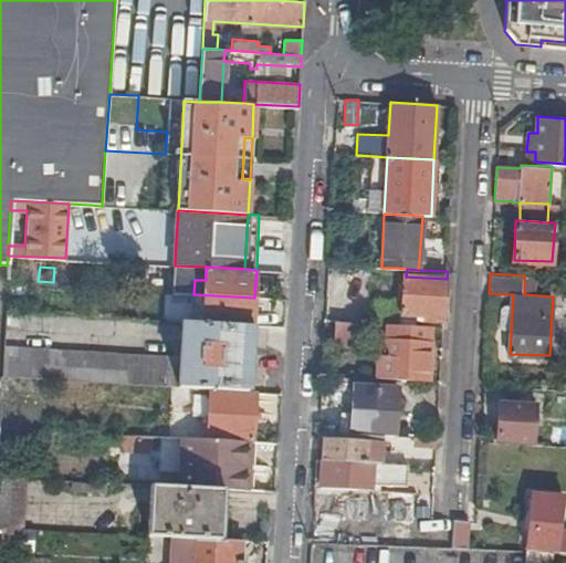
[(444,315),(447,279),(406,277),(404,314),(415,314),(426,315),(443,315),(444,315)]
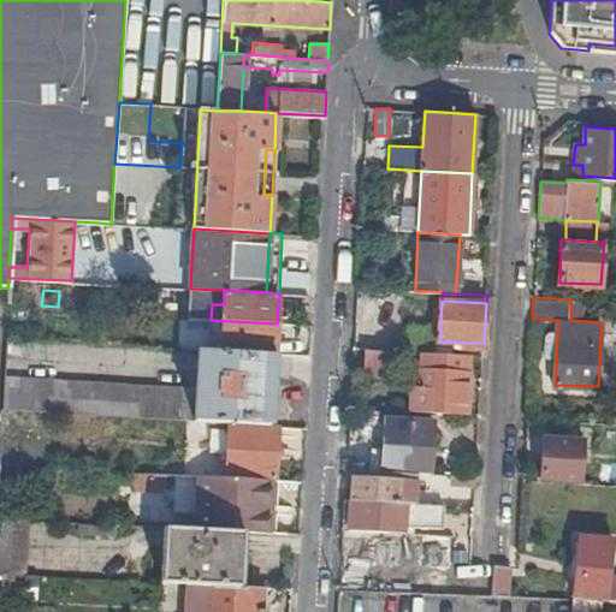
[(221,337),(221,350),(273,354),(276,354),(277,324),(211,320),(209,337),(221,337)]
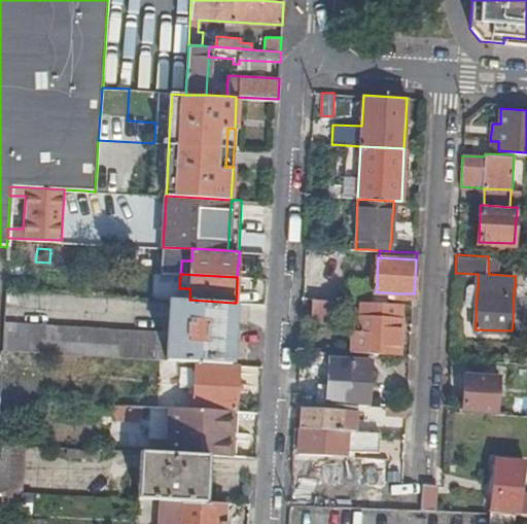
[(340,301),(312,299),(310,320),(339,321),(340,301)]
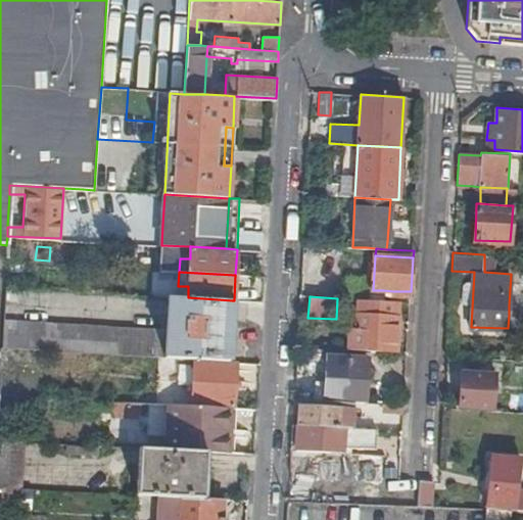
[(4,320),(3,346),(194,359),(229,361),(232,300),(188,297),(170,297),(167,329),(4,320)]
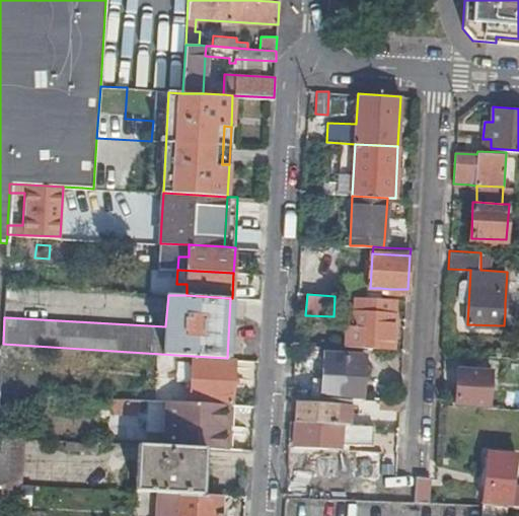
[(392,348),(394,299),(354,297),(353,324),(345,324),(344,346),(392,348)]
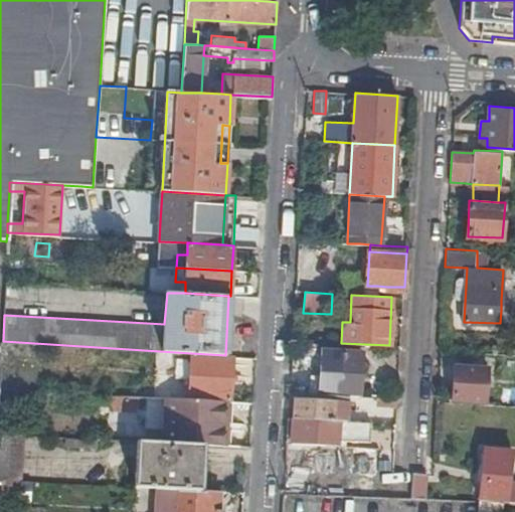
[(512,302),(501,301),(501,310),(512,311),(512,302)]
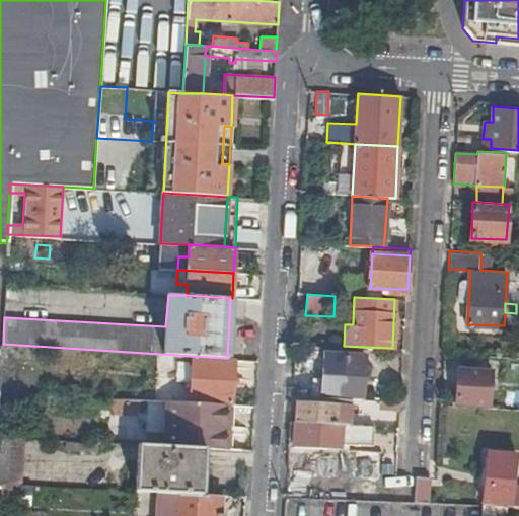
[(318,346),(302,345),(302,357),(317,358),(318,346)]
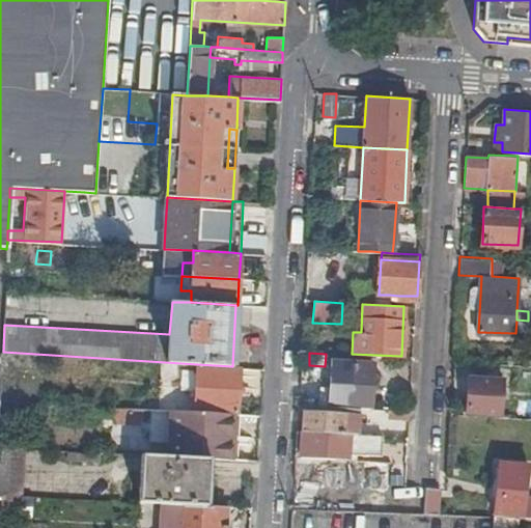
[(328,386),(327,406),(330,406),(361,408),(367,409),(369,409),(372,363),(340,361),(338,386),(328,386)]
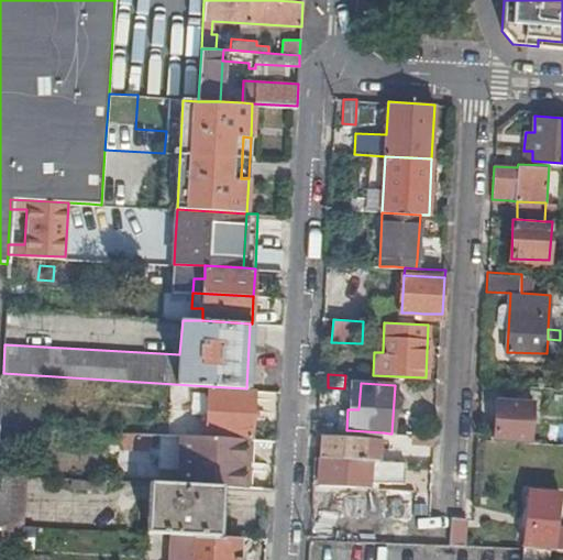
[(209,386),(207,436),(250,438),(251,438),(254,390),(246,388),(209,386)]
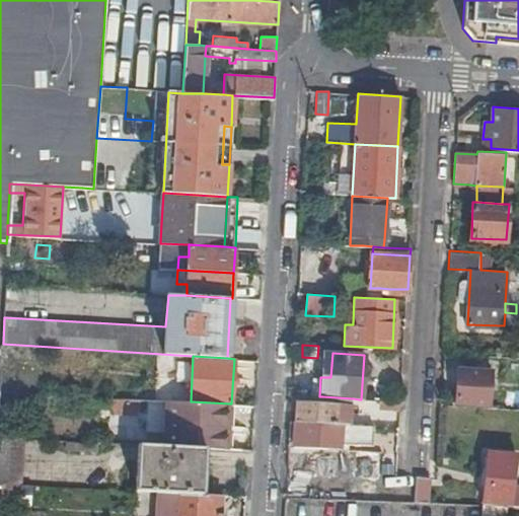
[(492,369),(458,367),(456,402),(489,403),(492,369)]
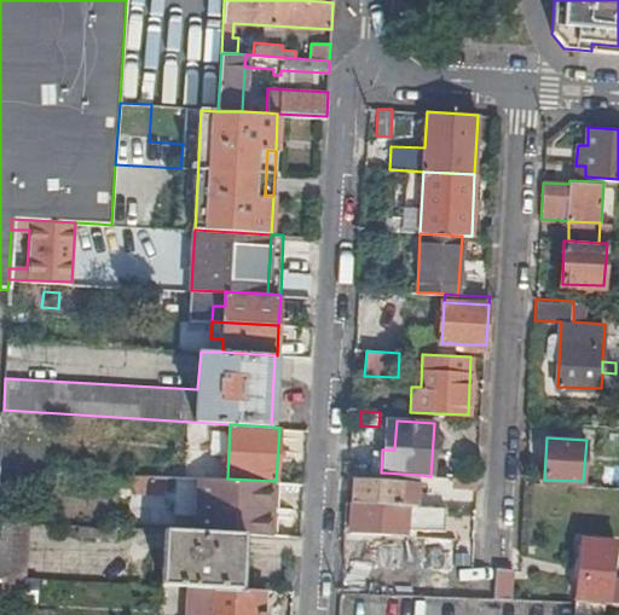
[(381,473),(352,470),(351,502),(415,505),(416,481),(385,480),(385,473),(381,473)]
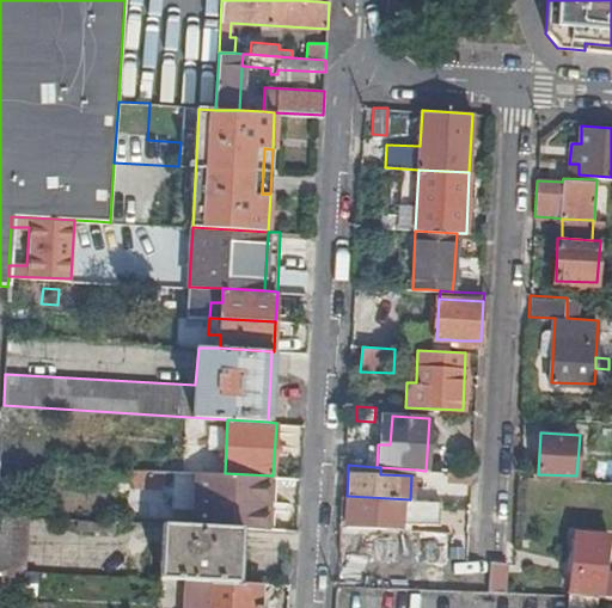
[(127,471),(127,486),(163,487),(164,472),(127,471)]
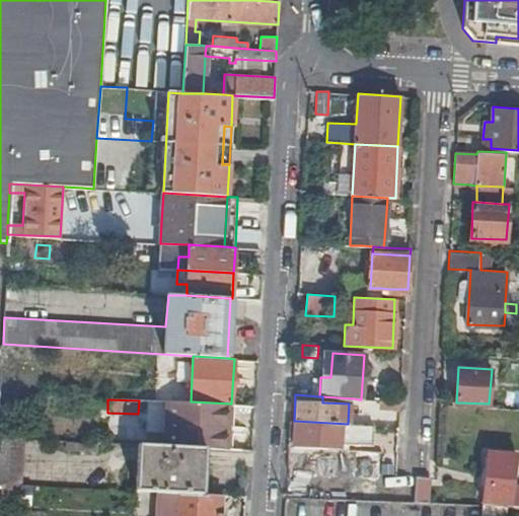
[(392,411),(393,400),(361,399),(359,399),(359,409),(392,411)]
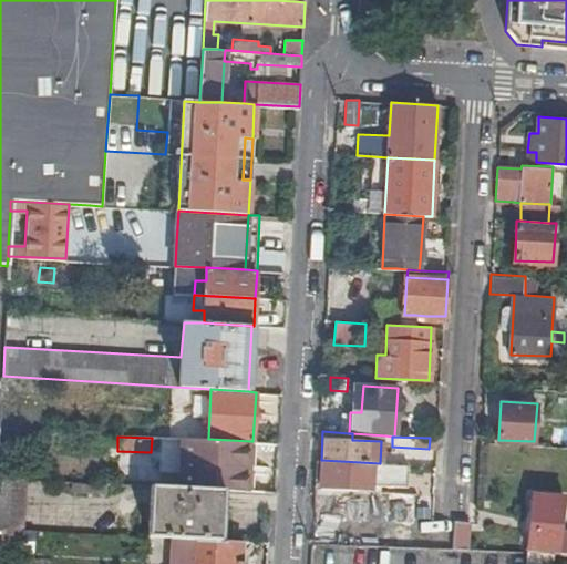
[(208,439),(192,438),(189,488),(225,490),(248,492),(251,441),(208,439)]
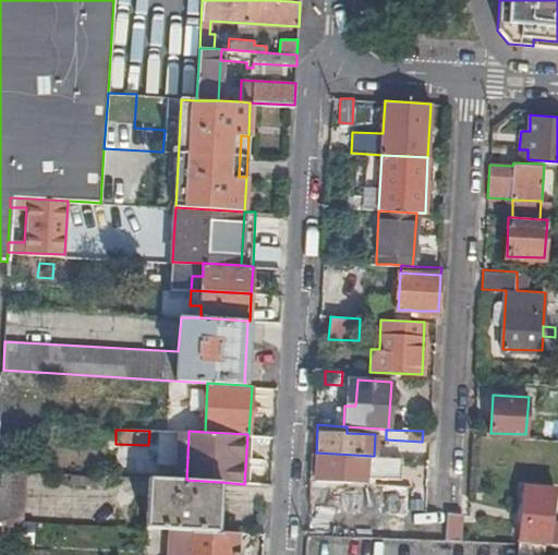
[(249,434),(247,434),(244,484),(252,484),(254,435),(249,434)]
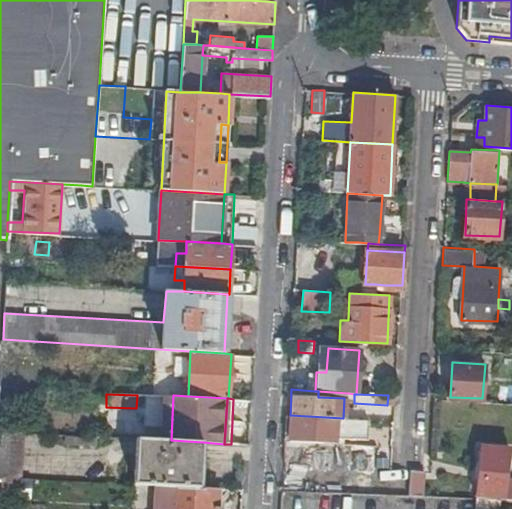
[(290,415),(289,432),(296,433),(296,436),(352,439),(356,439),(357,428),(368,429),(368,419),(353,418),(343,418),(290,415)]
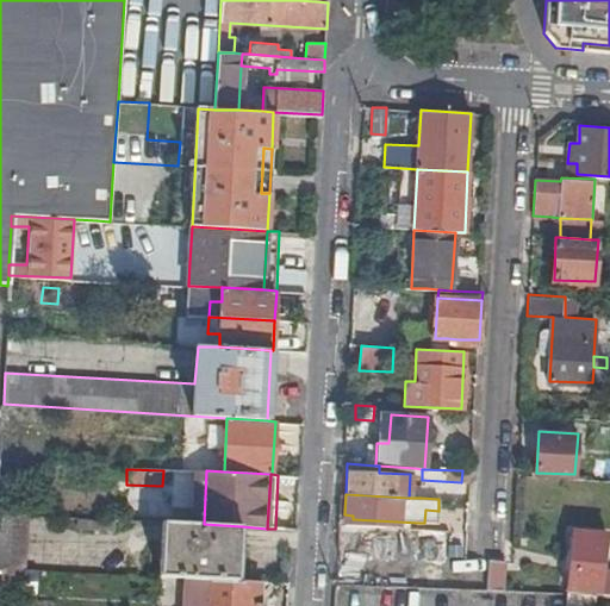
[(139,520),(156,522),(157,505),(141,505),(139,520)]
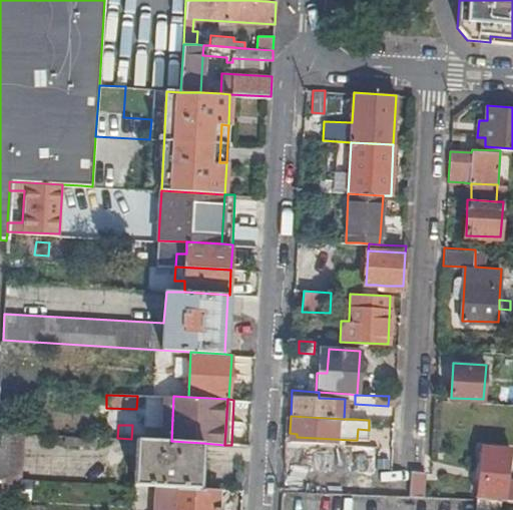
[(358,429),(357,440),(368,441),(369,430),(358,429)]
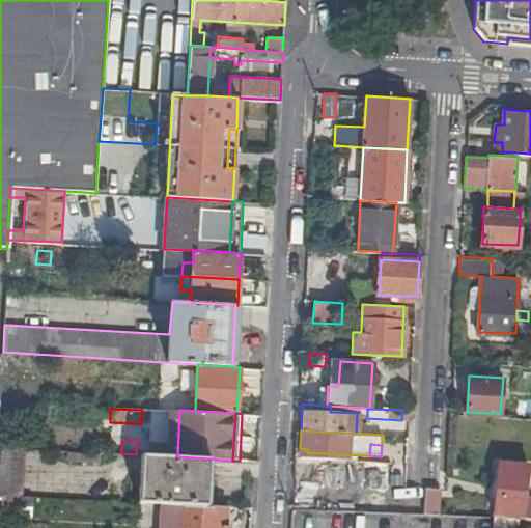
[(0,493),(22,494),(25,447),(0,446),(0,493)]
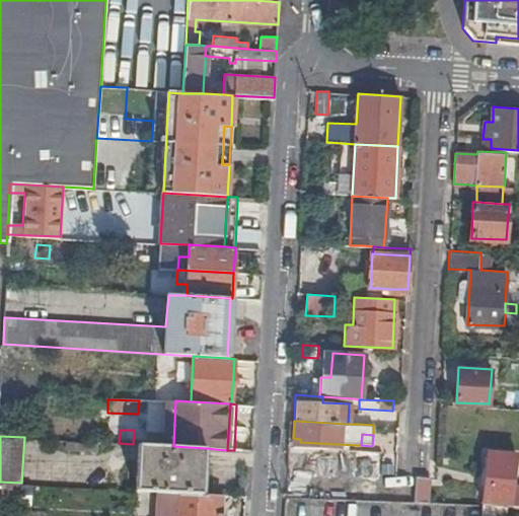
[(98,442),(67,440),(67,449),(97,451),(98,442)]
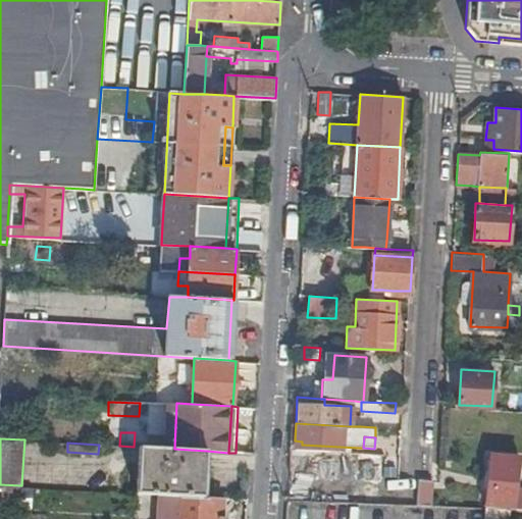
[(207,451),(174,449),(140,447),(137,492),(203,497),(204,497),(207,451)]
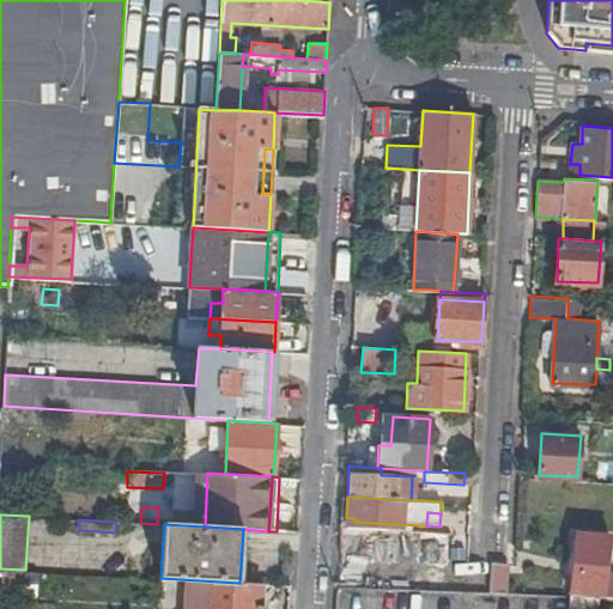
[(439,590),(469,591),(471,570),(431,568),(431,565),(413,565),(414,530),(376,529),(376,547),(395,548),(394,564),(384,562),(383,588),(439,590)]
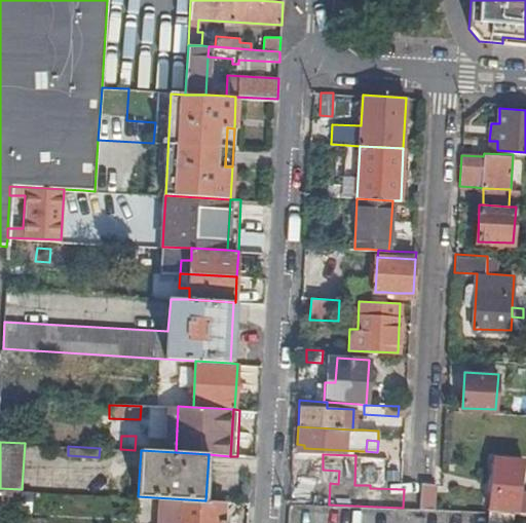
[(492,457),(489,511),(514,512),(524,512),(525,512),(525,490),(520,490),(522,460),(492,457)]
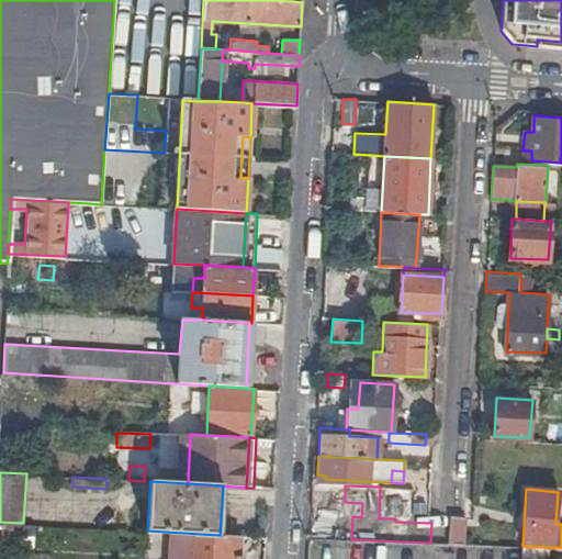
[(463,544),(465,521),(450,520),(449,544),(463,544)]
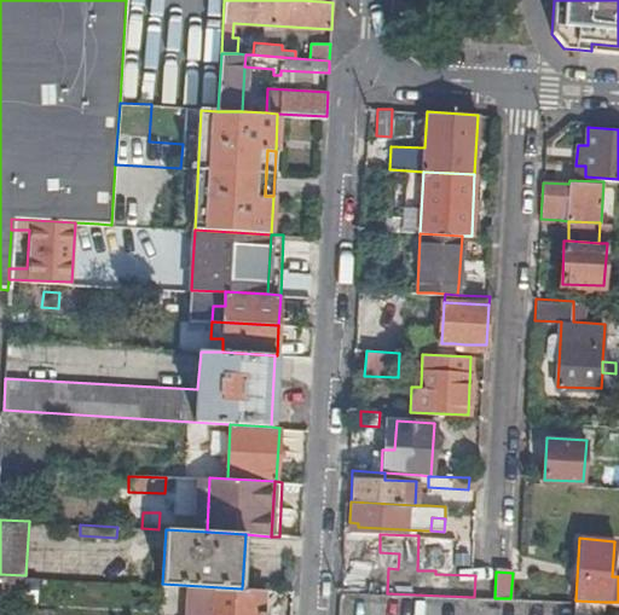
[(261,590),(242,589),(241,591),(214,590),(213,614),(266,614),(266,611),(260,611),(261,590)]
